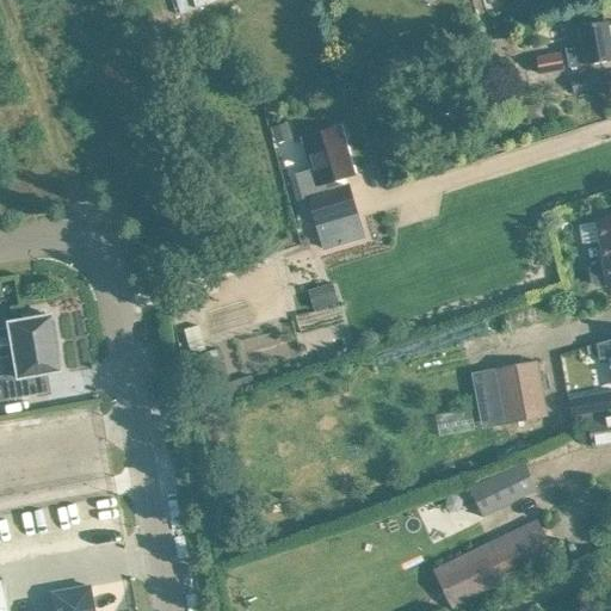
[(176,0),(179,13),(196,7),(220,0),(176,0)]
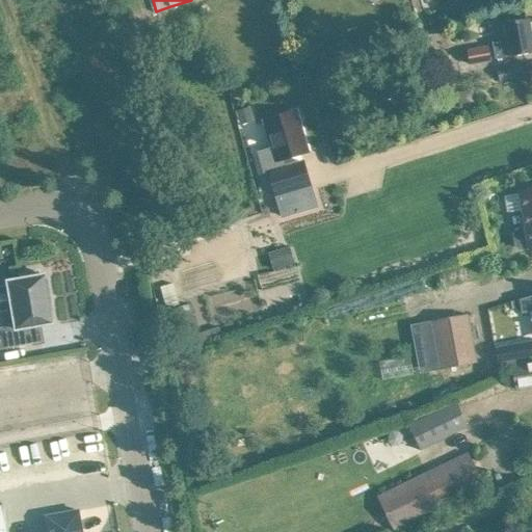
[(493,44),(496,59),(531,53),(531,42),(528,19),(504,23),(507,41),(493,44)]
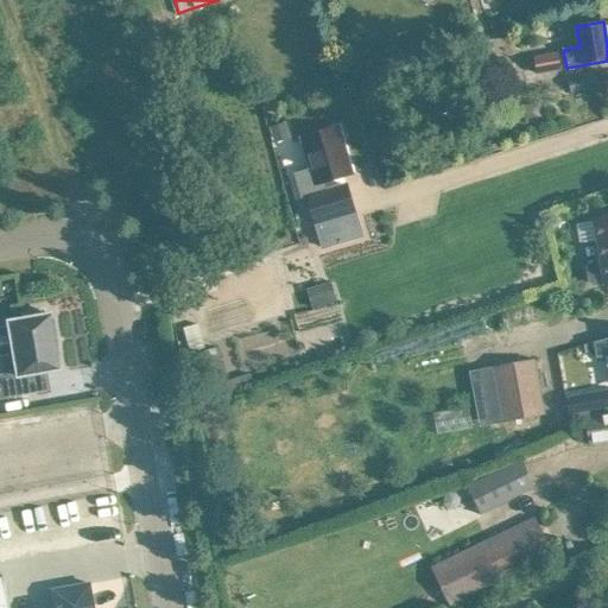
[(558,55),(534,58),(534,59),(537,74),(561,69),(558,55)]
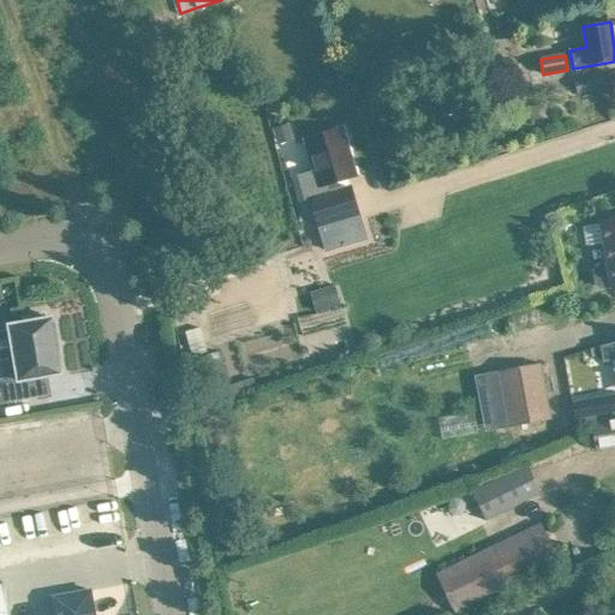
[(574,81),(579,95),(607,87),(602,71),(574,81)]
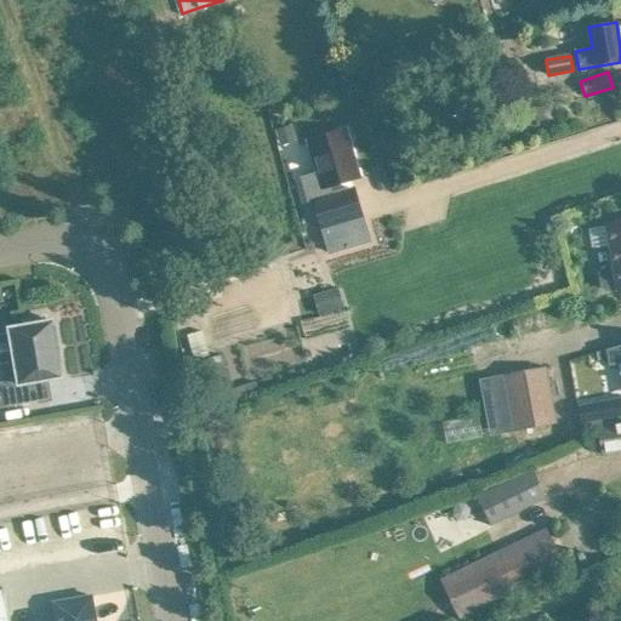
[(291,126),(275,131),(279,144),(295,140),(291,126)]
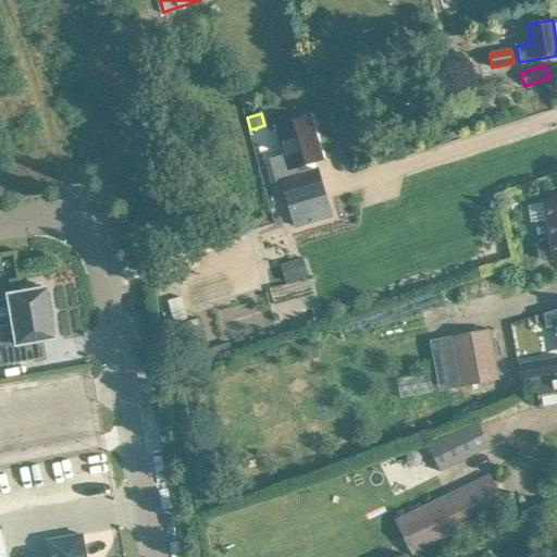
[(275,125),(285,153),(269,158),(275,183),(283,182),(283,181),(298,175),(296,168),(322,159),(318,145),(314,146),(311,136),(316,135),(310,118),(302,120),(301,118),(275,125)]
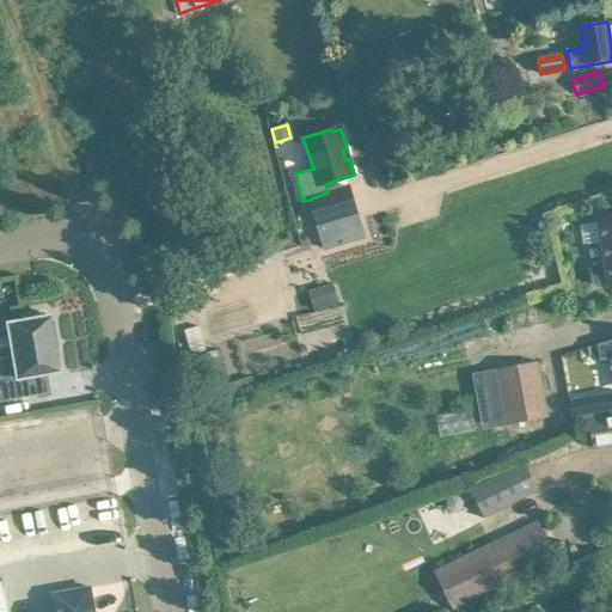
[(311,199),(311,200),(325,250),(363,238),(348,187),(328,193),(311,199)]
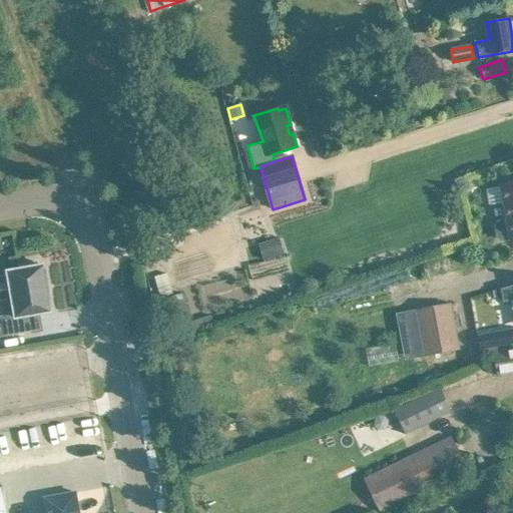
[(506,220),(498,221),(495,225),(497,237),(501,240),(509,239),(510,241),(512,240),(512,181),(500,184),(506,220)]
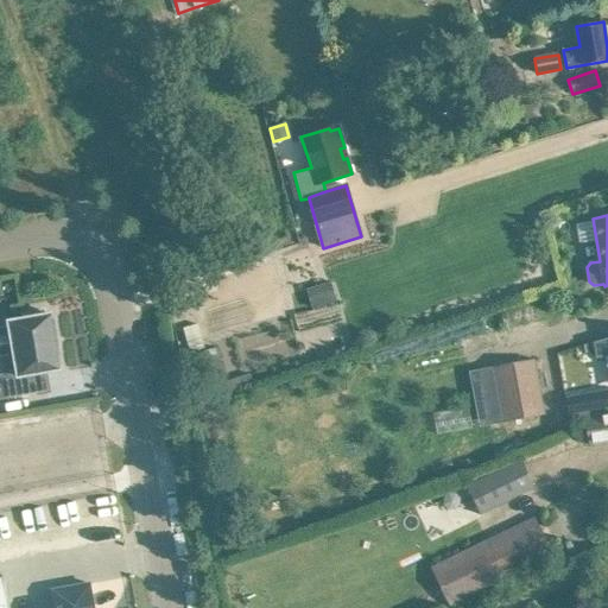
[(330,283),(306,290),(312,309),(336,302),(330,283)]
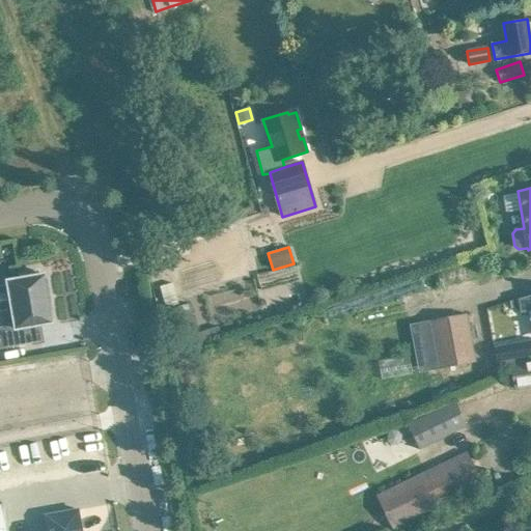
[(11,309),(0,311),(0,348),(45,340),(40,324),(53,323),(45,275),(39,276),(36,272),(21,275),(21,278),(8,281),(11,309)]
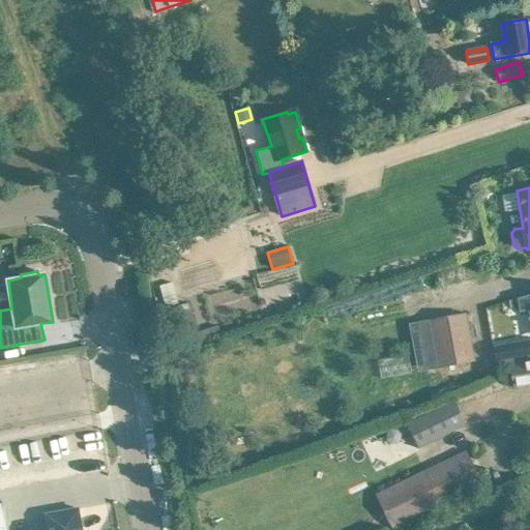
[(175,294),(171,283),(159,287),(163,298),(175,294)]
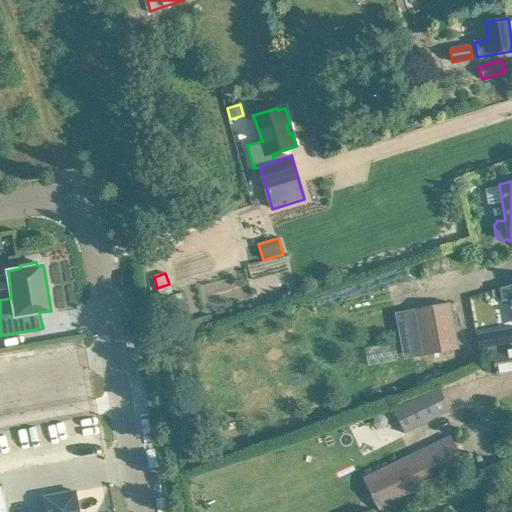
[(511,284),(499,288),(492,290),(493,297),(501,296),(502,302),(511,299),(511,284)]
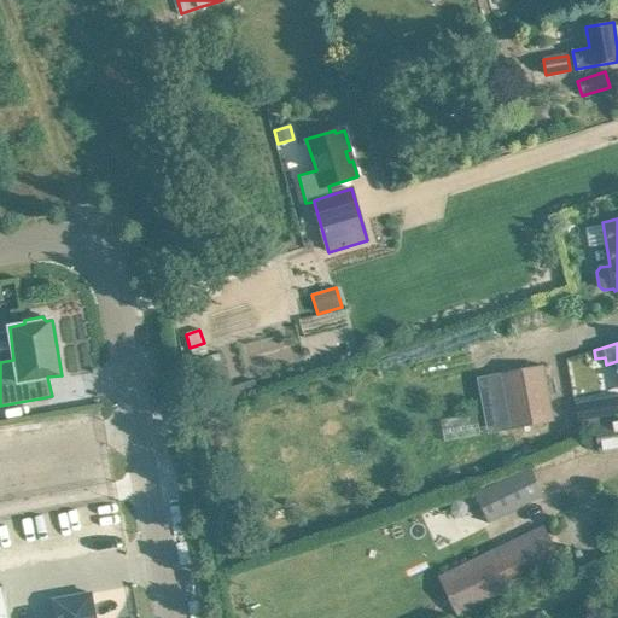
[(229,388),(220,353),(194,361),(204,397),(229,390),(229,388)]
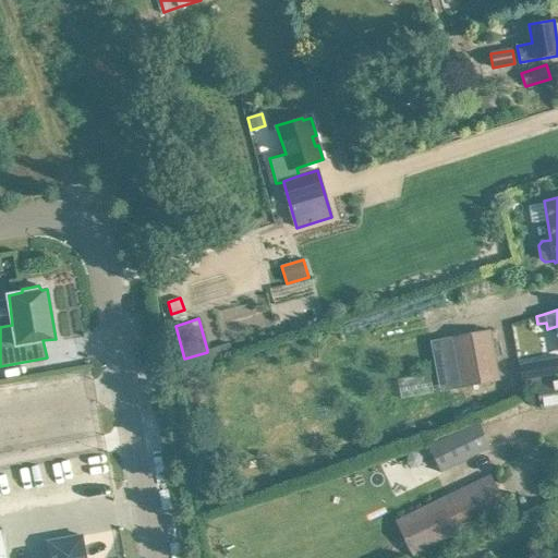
[(452,337),(462,387),(500,379),(490,329),(452,337)]
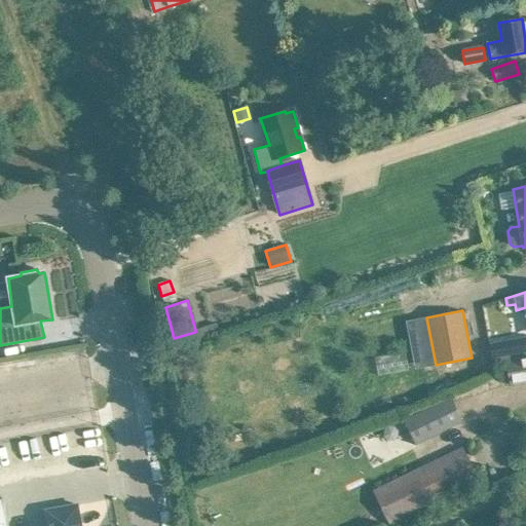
[(217,324),(195,330),(195,332),(197,338),(219,332),(217,324)]
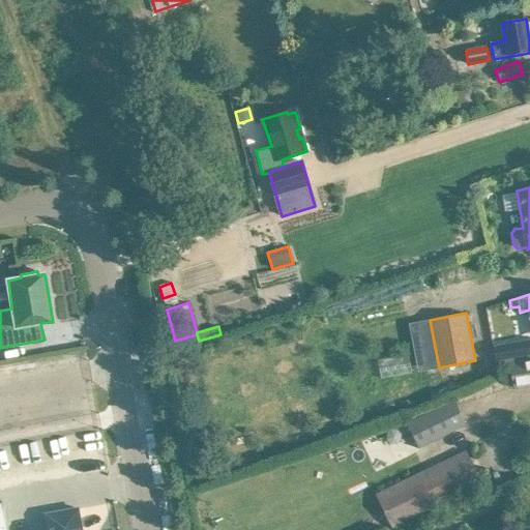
[(497,370),(529,356),(529,341),(507,345),(493,347),(497,370)]
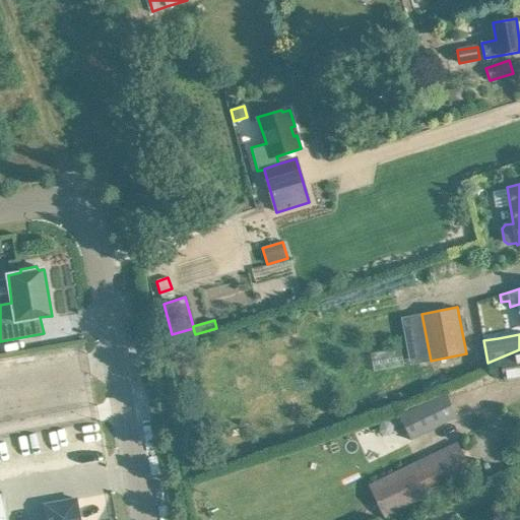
[(519,355),(504,359),(507,380),(519,378),(519,355)]
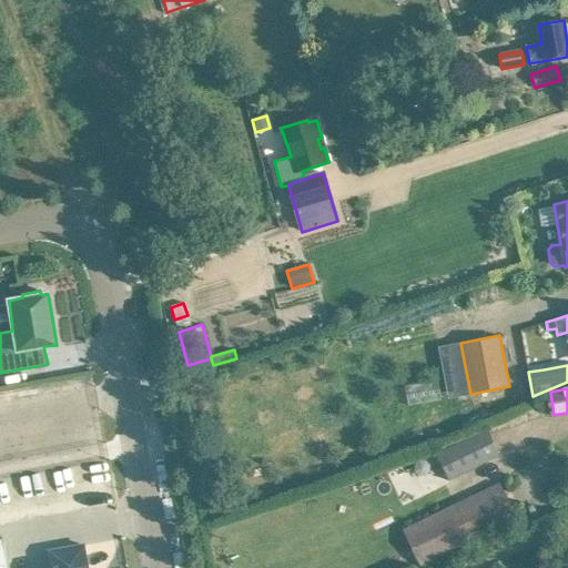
[(435,453),(448,480),(498,455),(485,427),(435,453)]
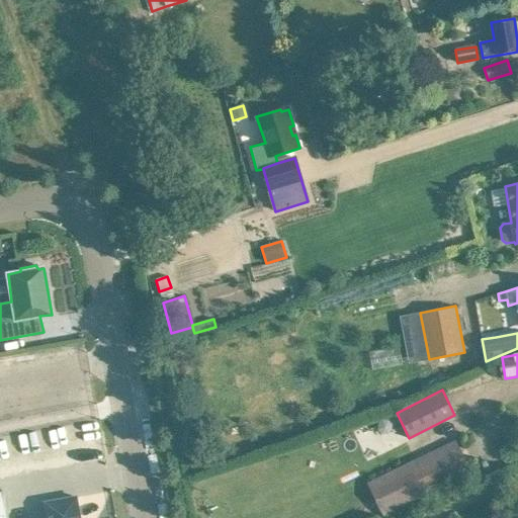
[(368,483),(384,516),(471,475),(455,441),(368,483)]
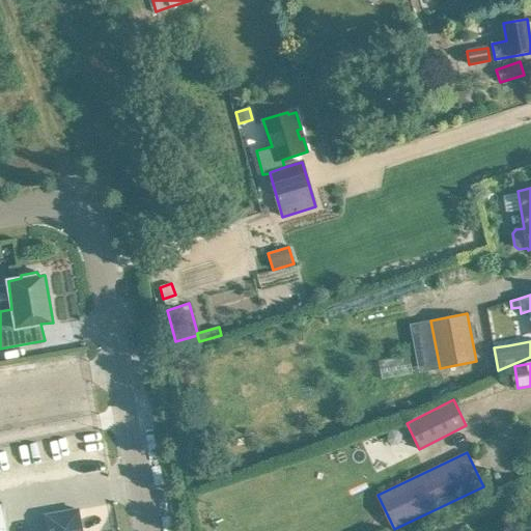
[(82,530),(79,509),(46,515),(48,530),(82,530)]
